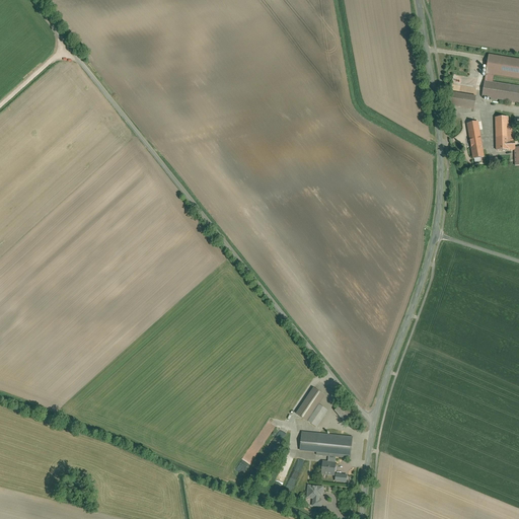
[(486,75),(494,76),(518,79),(518,59),(489,55),(489,57),(486,75)]
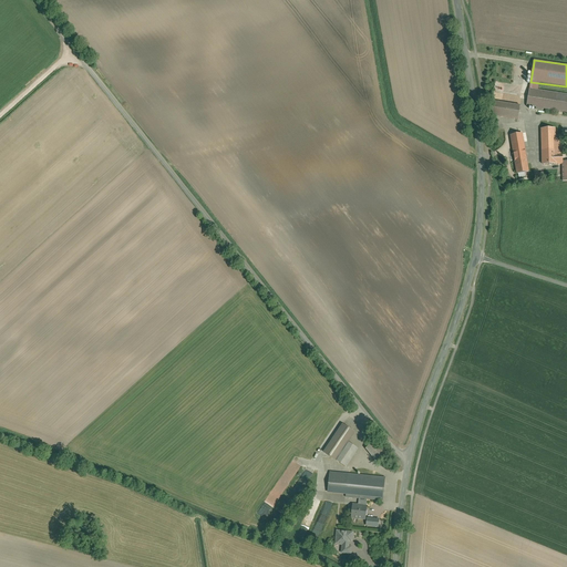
[(531,82),(529,90),(538,91),(539,83),(531,82)]
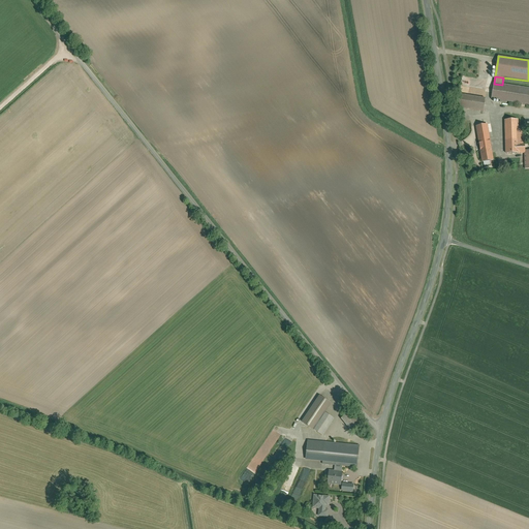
[(528,88),(502,85),(494,84),(492,100),(528,105),(528,88)]
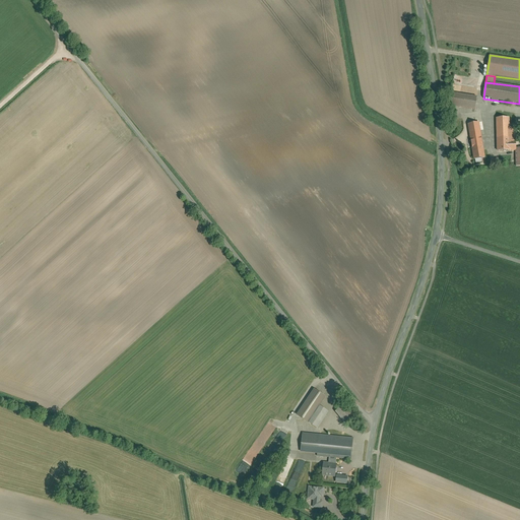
[(474,111),(476,96),(452,93),(450,107),(454,108),(474,111)]
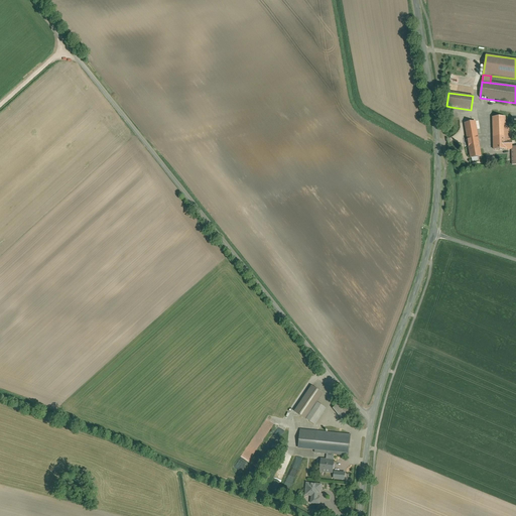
[(493,151),(511,150),(512,166),(515,165),(515,146),(512,147),(512,127),(506,127),(505,117),(492,117),(493,151)]
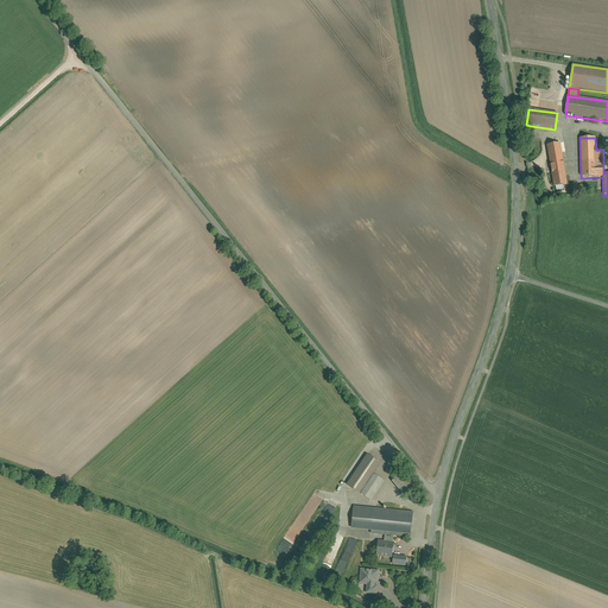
[(568,185),(561,144),(548,146),(555,188),(568,185)]
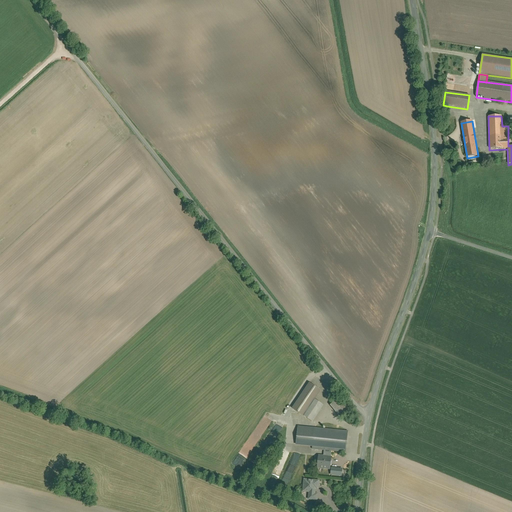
[(322,390),(310,382),(292,408),(313,422),(325,405),(316,399),(322,390)]
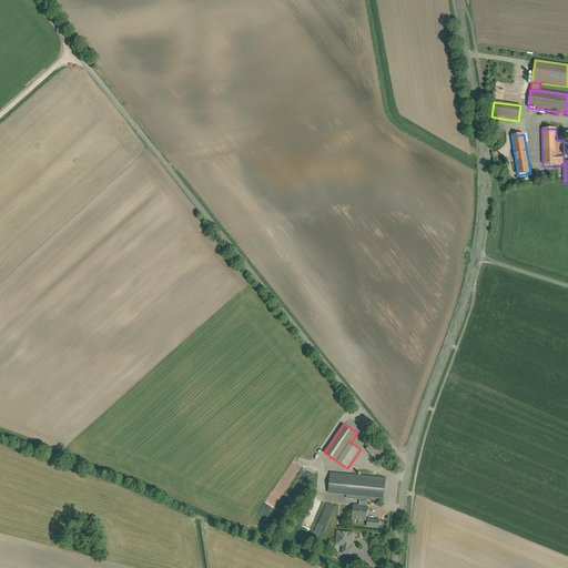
[(369,448),(366,452),(376,465),(387,456),(377,443),(369,448)]
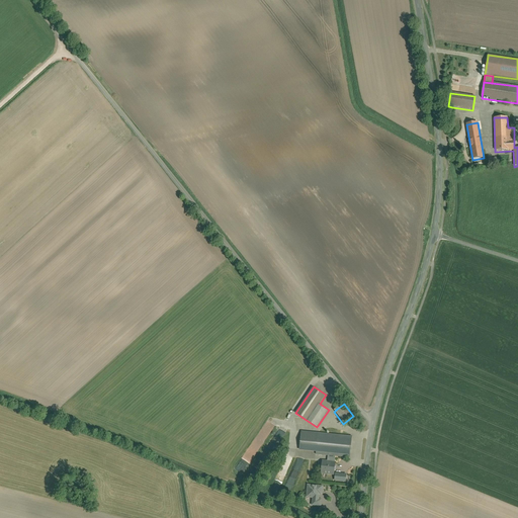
[(350,457),(352,435),(301,431),(299,452),(327,455),(327,460),(322,460),(321,473),(334,476),(336,455),(350,457)]
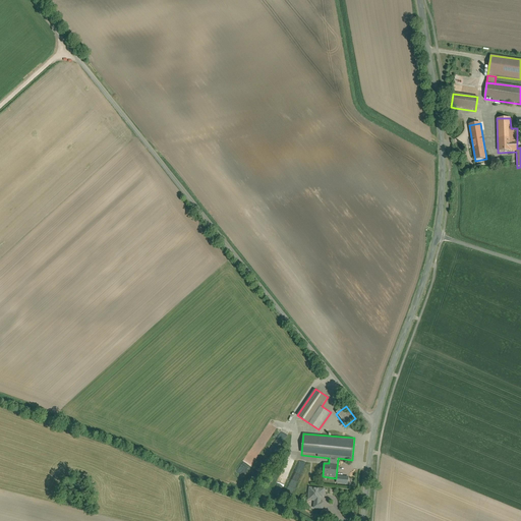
[(276,484),(284,487),(295,461),(288,457),(276,484)]
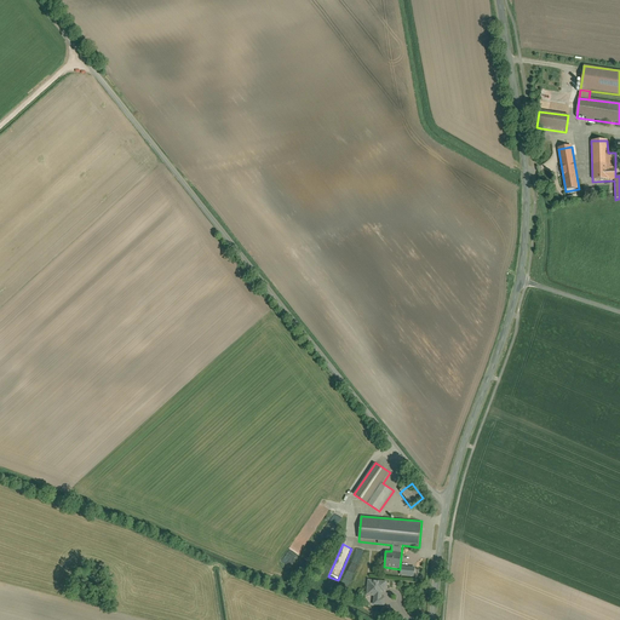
[(415,567),(401,566),(401,575),(414,577),(415,567)]
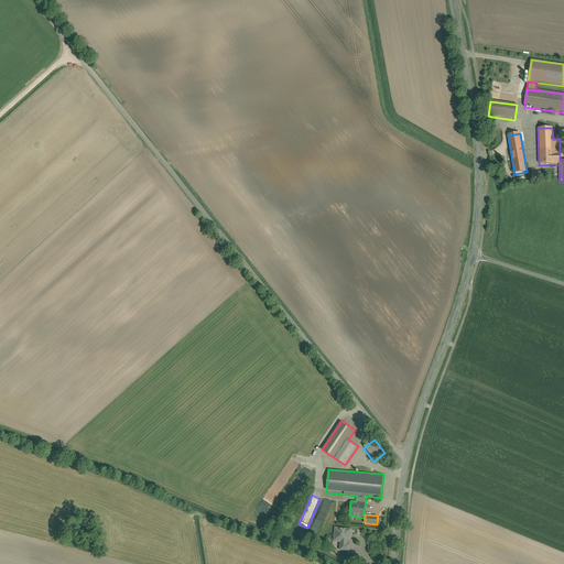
[(350,550),(351,529),(334,528),(333,541),(340,542),(340,550),(350,550)]
